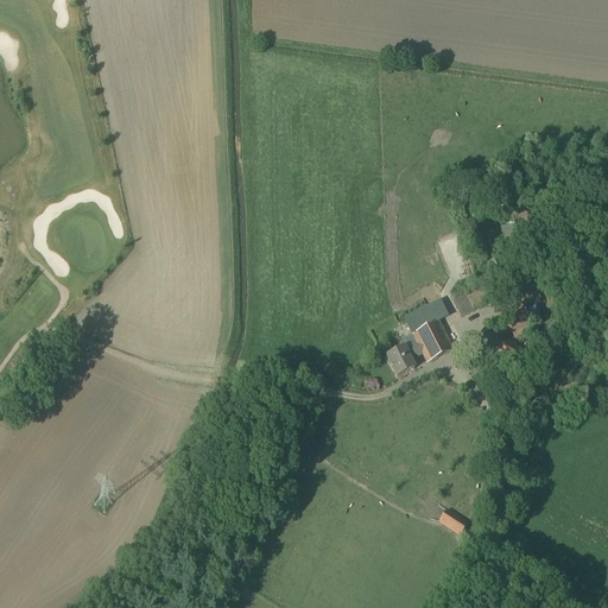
[(489,289),(468,299),(474,312),(495,302),(489,289)]
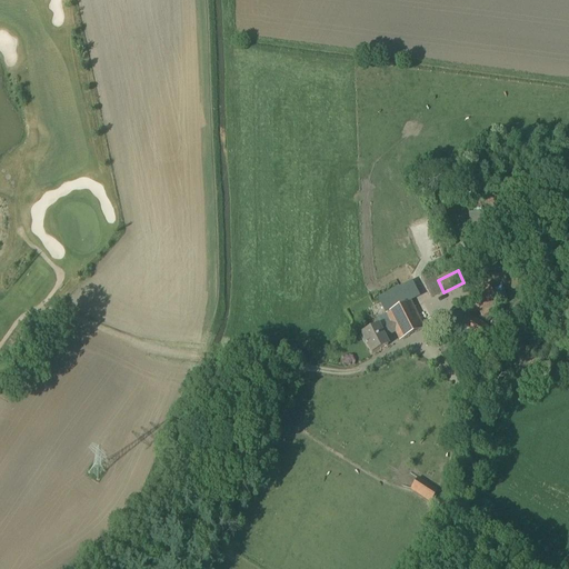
[(438,280),(436,277),(423,283),(431,299),(443,292),(438,280)]
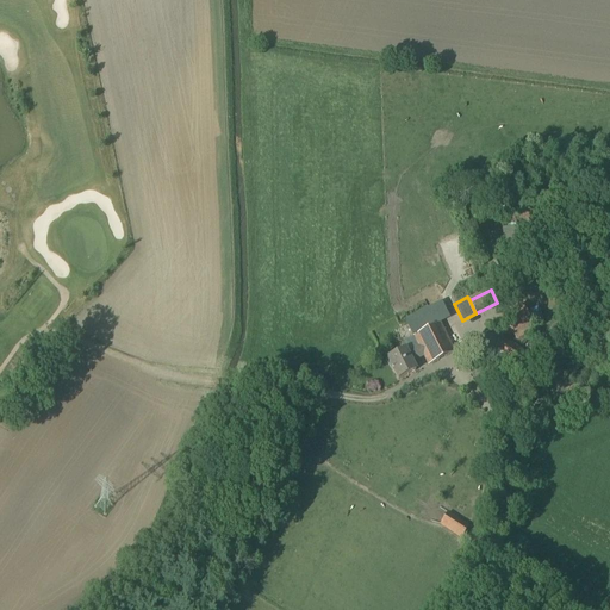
[(536,330),(526,306),(506,316),(517,338),(536,330)]
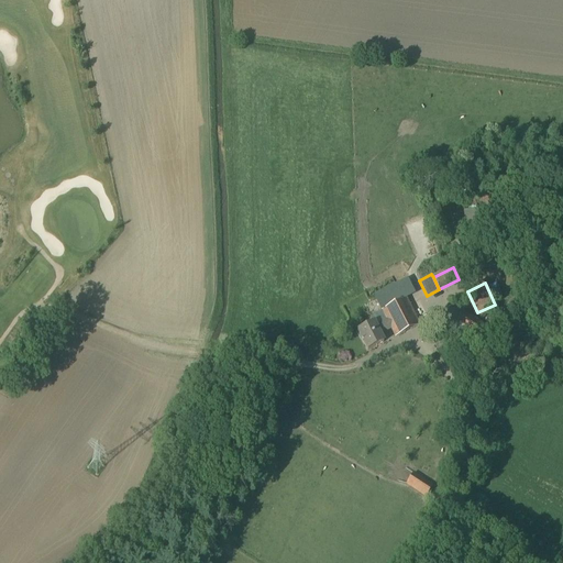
[(406,300),(383,312),(387,321),(392,329),(396,338),(420,327),(406,300)]
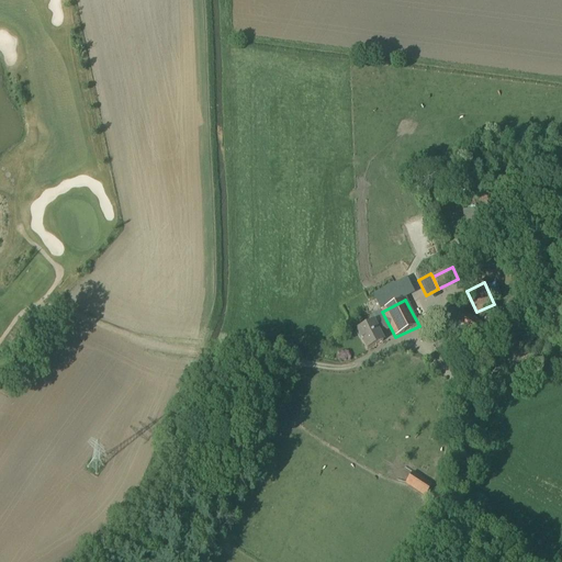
[(495,334),(464,312),(456,323),(487,346),(495,334)]
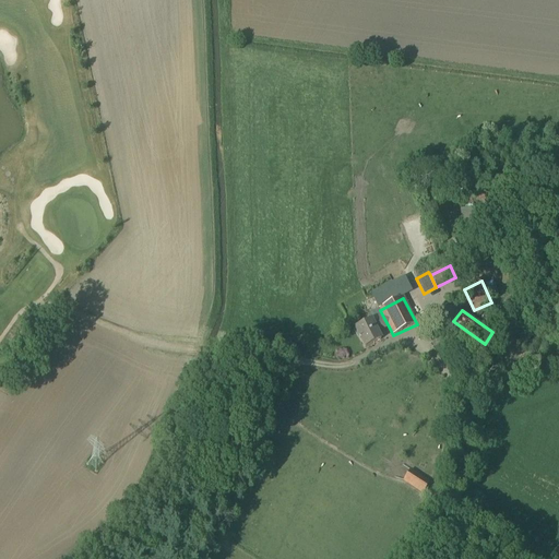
[(371,321),(355,330),(366,348),(381,341),(377,332),(389,326),(384,319),(372,324),(371,321)]
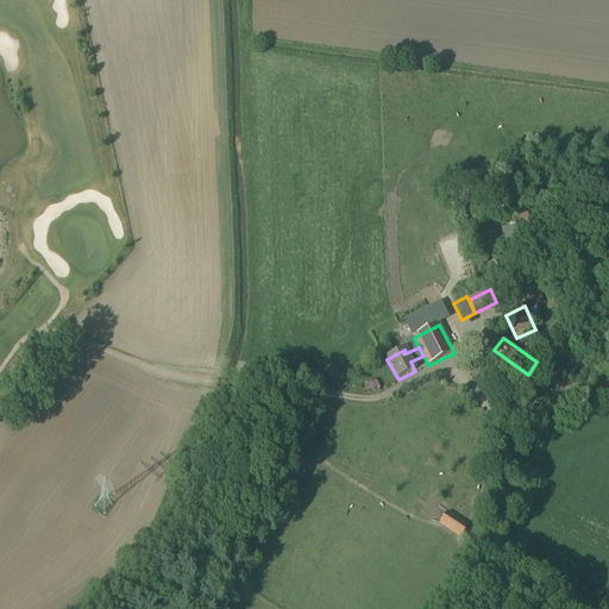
[(468,527),(446,513),(439,525),(460,538),(468,527)]
